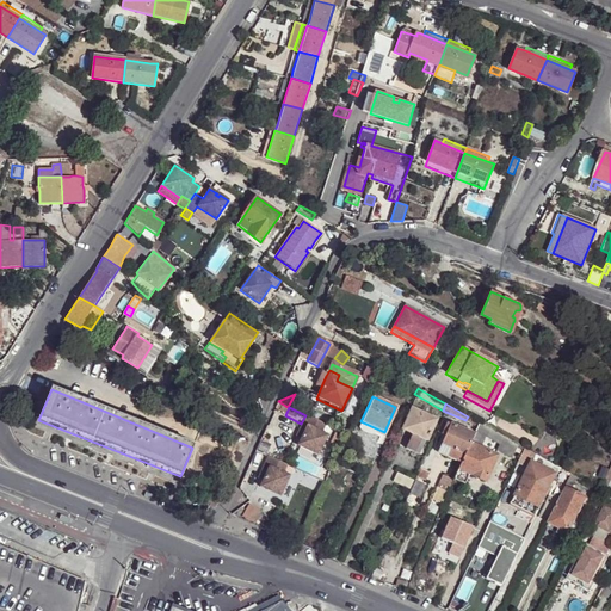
[(411,432),(420,437),(425,439),(434,418),(411,408),(402,430),(411,432)]
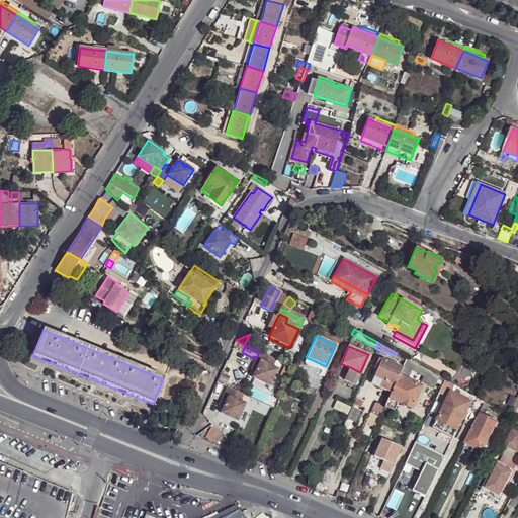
[(258,360),(261,354),(259,352),(255,359),(249,370),(254,372),(259,361),(258,360)]
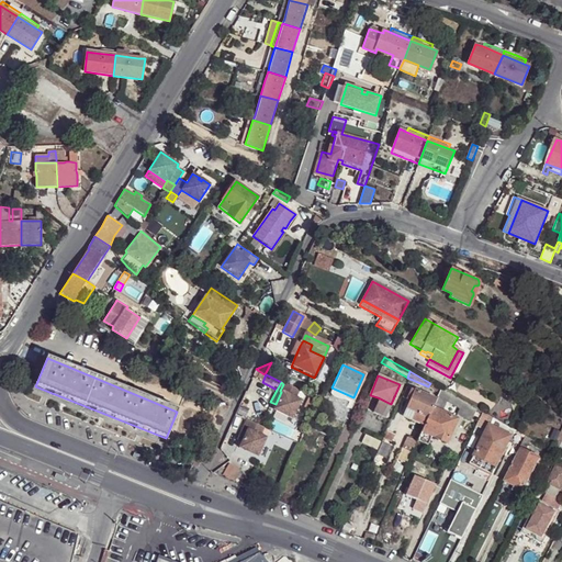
[(299,391),(283,384),(280,391),(281,392),(276,404),(272,411),(291,419),(300,402),(294,398),(299,391)]
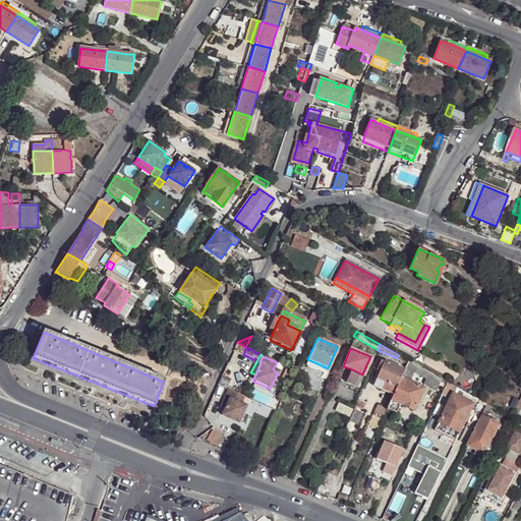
[(327,372),(328,368),(307,359),(306,362),(327,372)]
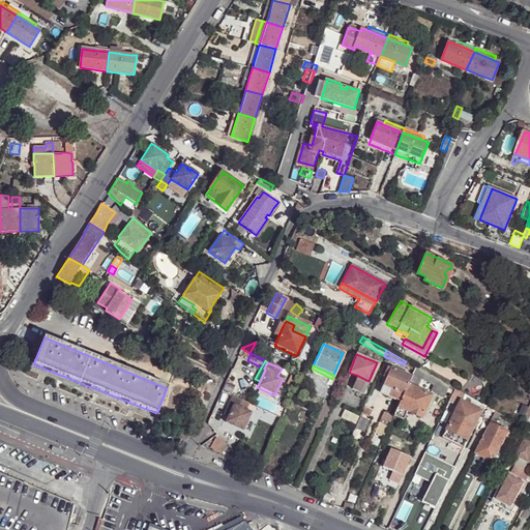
[(381,386),(402,395),(410,378),(383,366),(379,376),(385,379),(381,386)]
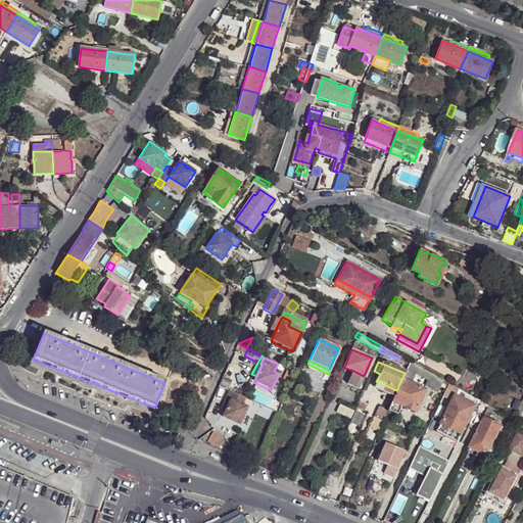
[(427,386),(442,394),(448,383),(410,362),(405,373),(396,390),(394,396),(391,401),(403,406),(415,412),(425,390),(415,385),(418,375),(429,381),(427,386)]
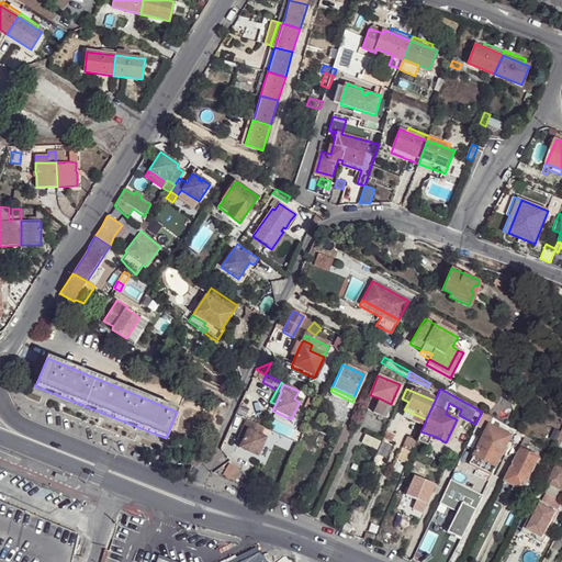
[(383,409),(386,402),(378,397),(374,405),(383,409)]
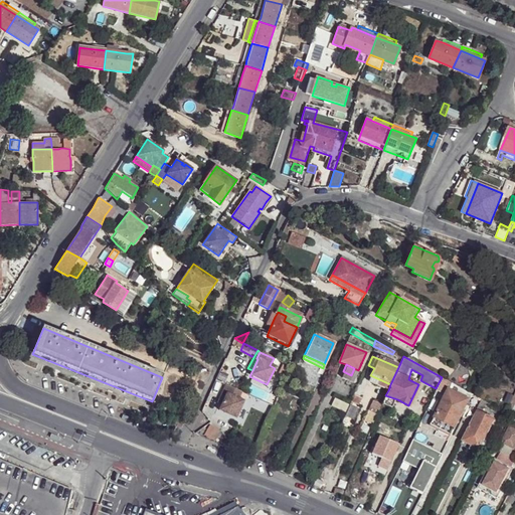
[(348,380),(351,375),(343,371),(340,377),(348,380)]
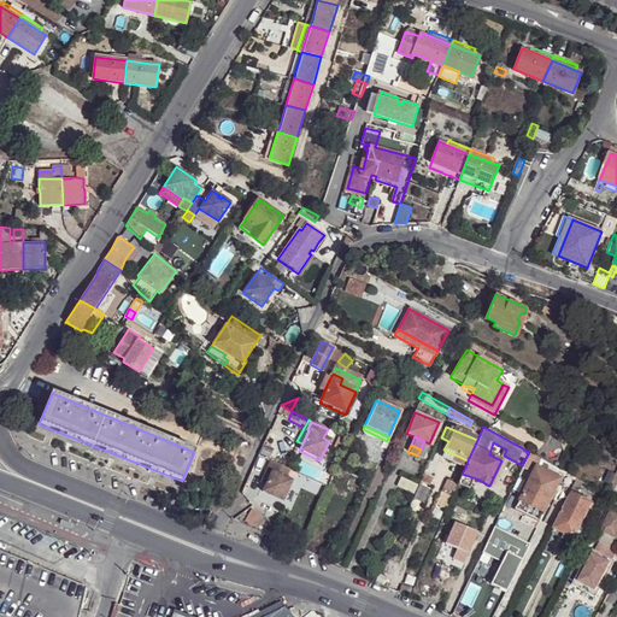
[(441,457),(465,468),(468,460),(444,450),(441,457)]
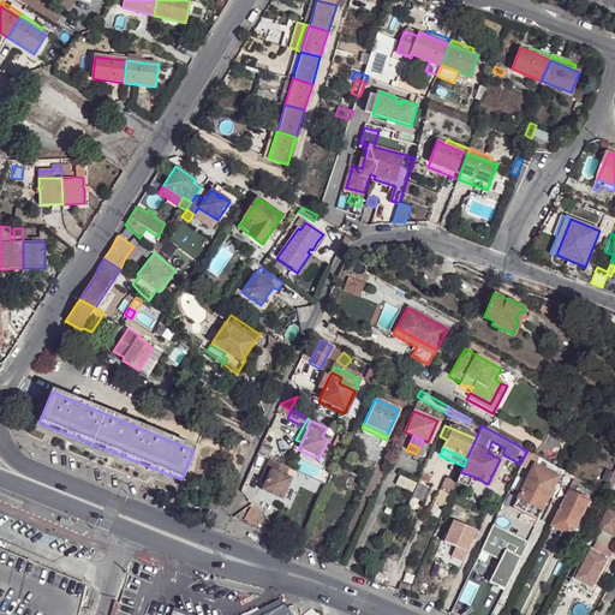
[(565,476),(566,473),(559,469),(531,453),(524,467),(531,472),(527,478),(551,491),(559,479),(562,481),(565,476)]
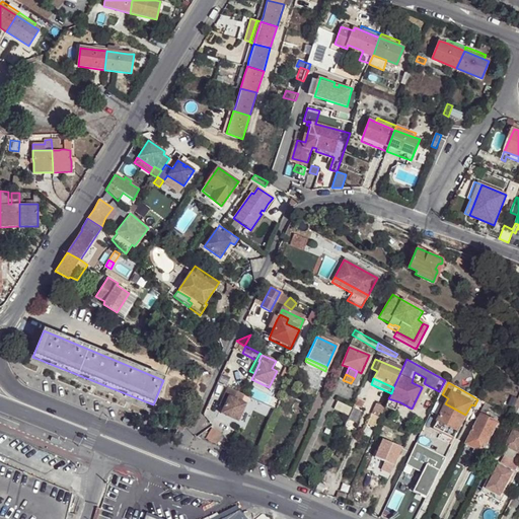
[(229,388),(227,387),(218,406),(222,408),(227,396),(225,395),(229,388)]
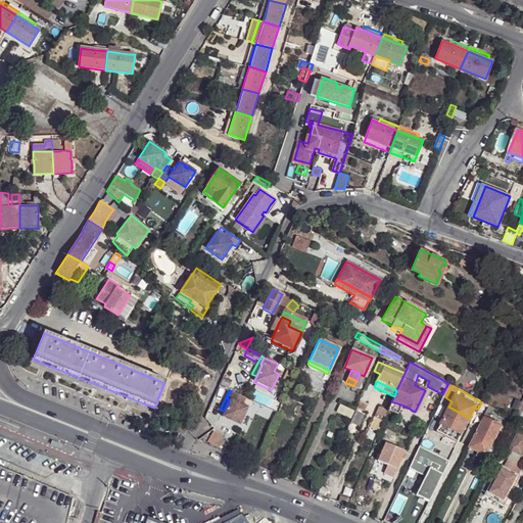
[(244,398),(231,391),(227,398),(229,399),(224,411),(221,417),(238,425),(246,408),(241,405),(244,398)]
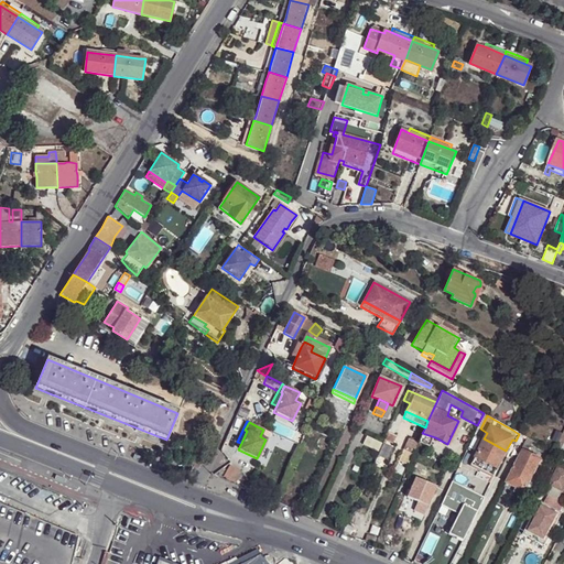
[(431,448),(435,437),(422,433),(418,444),(431,448)]
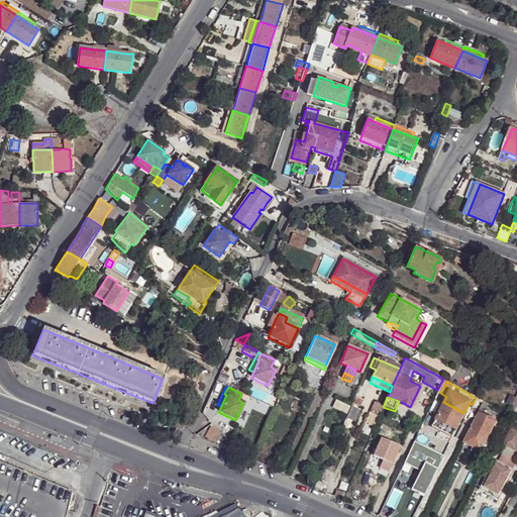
[(505,404),(511,406),(514,399),(509,397),(505,404)]
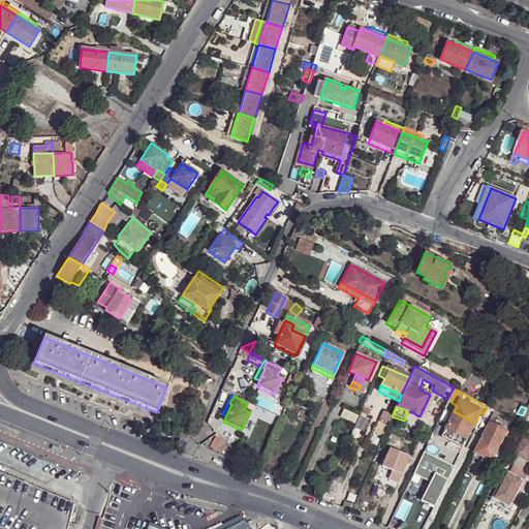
[(341,418),(353,424),(356,416),(344,411),(341,418)]
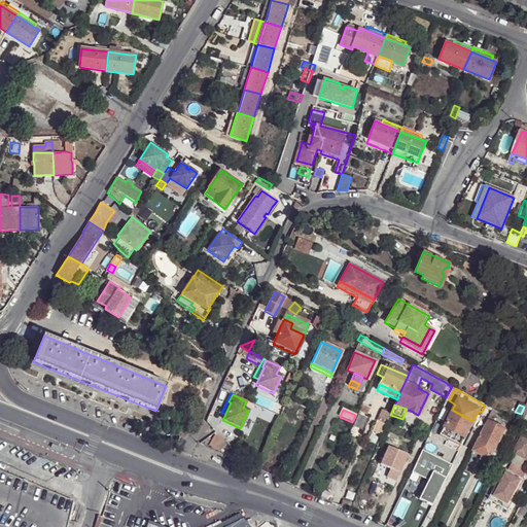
[(379,417),(387,421),(390,415),(382,410),(379,417)]
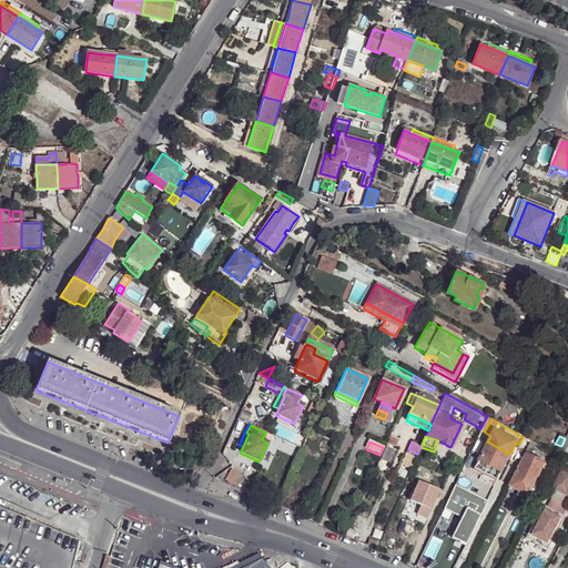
[(509,454),(487,442),(478,458),(500,470),(509,454)]
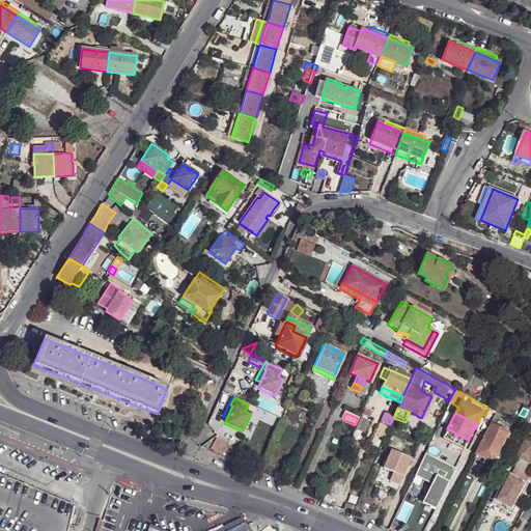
[(480,466),(490,470),(509,431),(493,423),(478,451),(486,454),(480,466)]
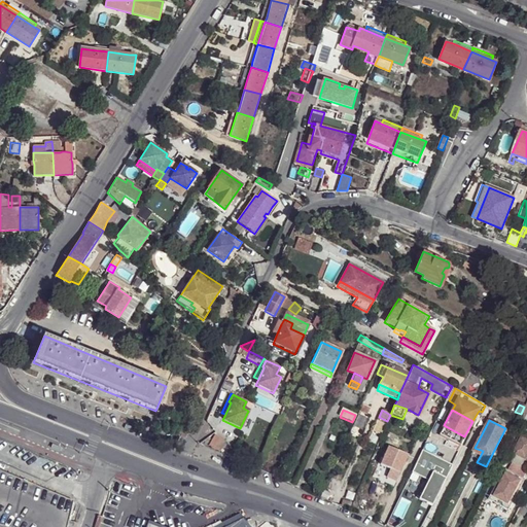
[(461,444),(464,436),(444,425),(440,432),(447,436),(461,444)]
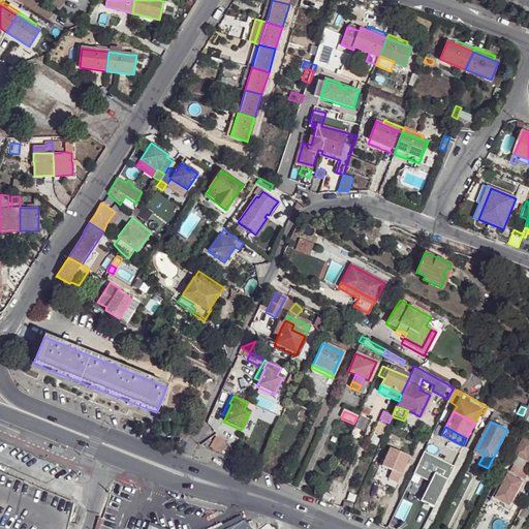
[(463,445),(448,438),(445,444),(459,452),(463,445)]
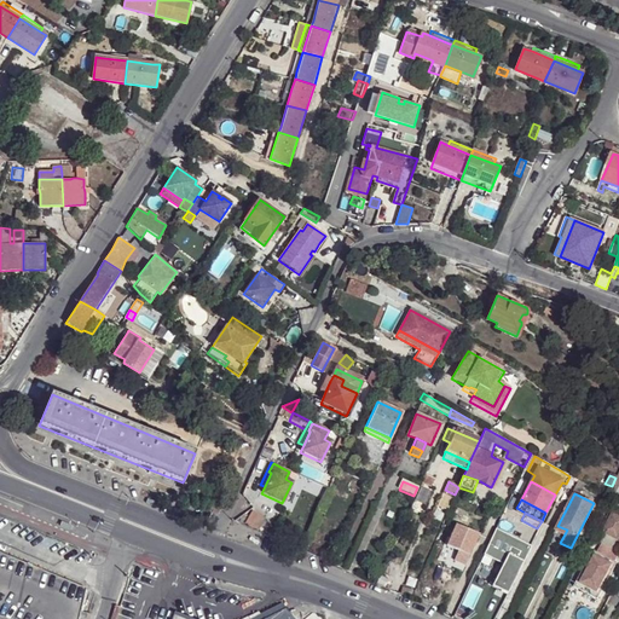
[(615,541),(618,532),(618,518),(609,514),(600,534),(615,541)]
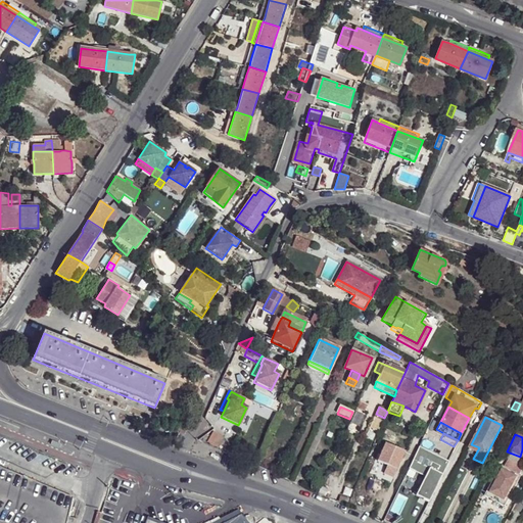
[(212,438),(207,449),(219,455),(224,443),(212,438)]
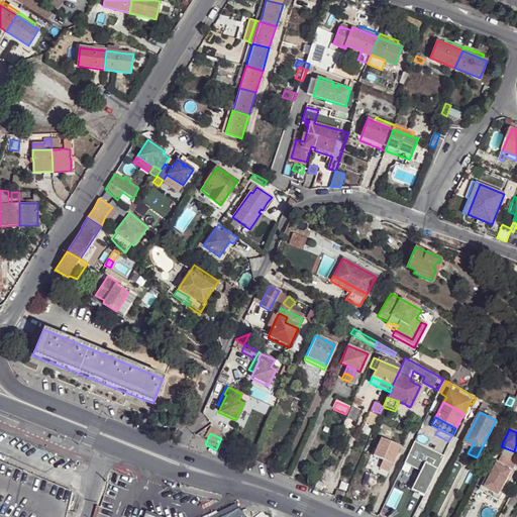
[(400,447),(382,438),(375,454),(384,458),(380,466),(389,470),(400,447)]
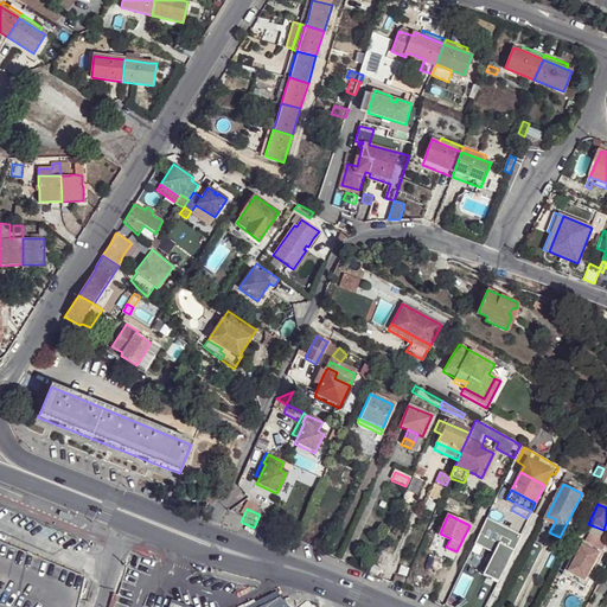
[(556,519),(547,516),(541,529),(549,532),(556,519)]
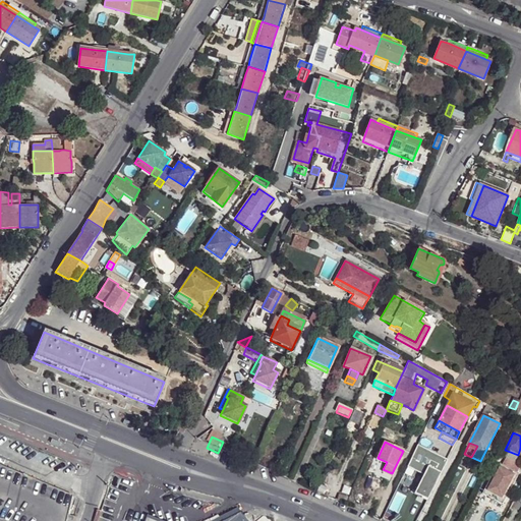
[(447,460),(416,445),(406,467),(422,475),(413,494),(426,501),(447,460)]
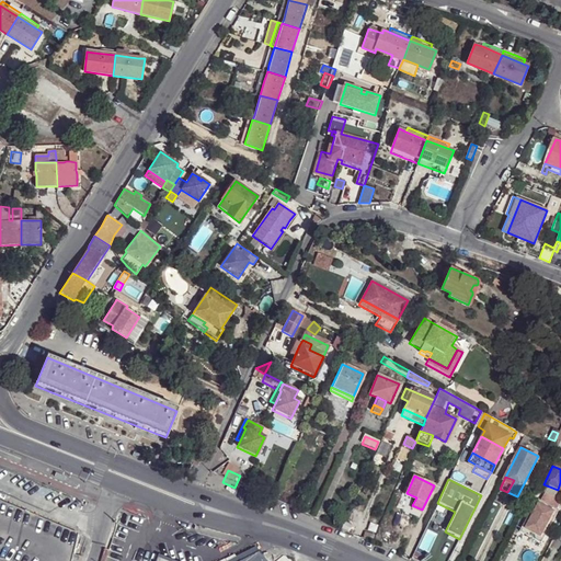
[(558,490),(544,484),(541,491),(554,499),(558,490)]
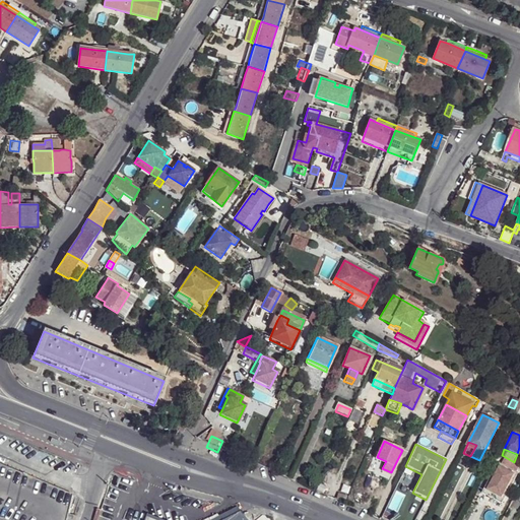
[(500,504),(516,473),(496,463),(480,494),(500,504)]
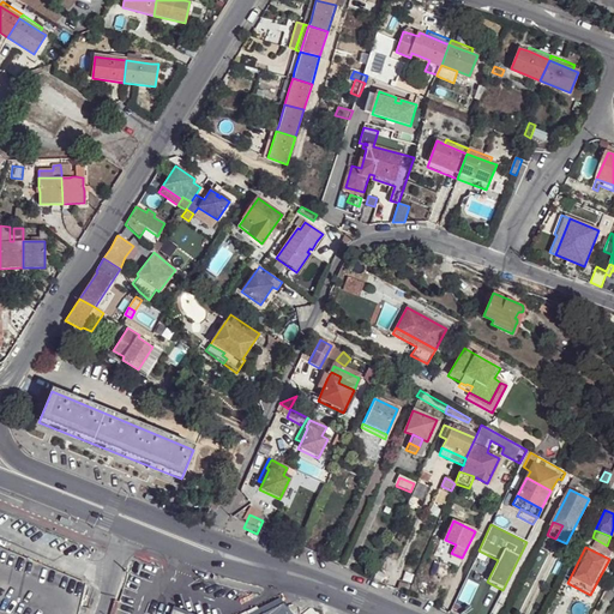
[(0,613),(78,613),(80,607),(83,600),(84,595),(86,584),(0,548),(0,613)]
